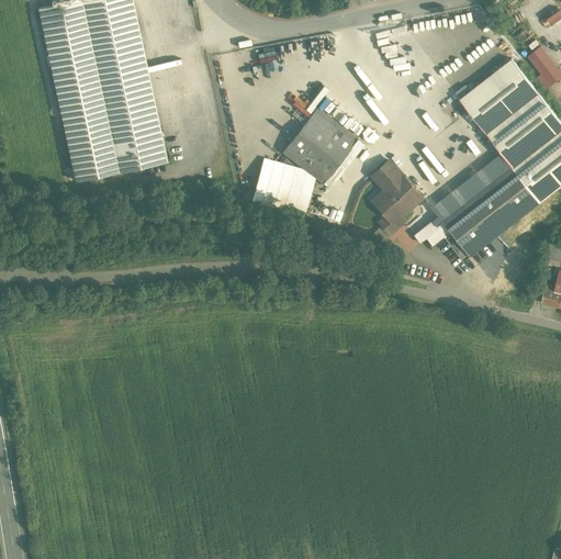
[(85,0),(52,8),(37,10),(75,185),(166,165),(164,152),(159,153),(126,0),(85,0)]
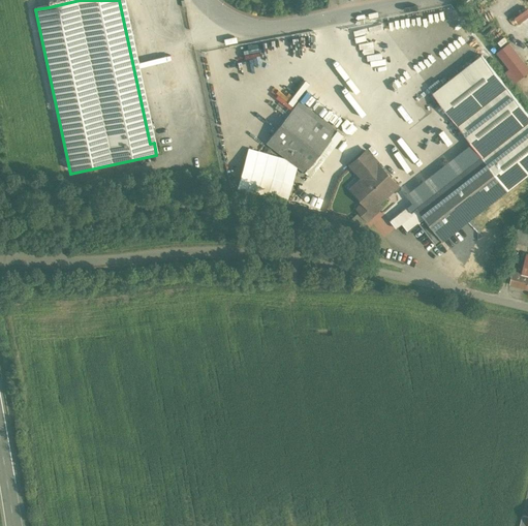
[(527,73),(527,71),(508,47),(497,56),(509,72),(505,75),(514,85),(527,73)]
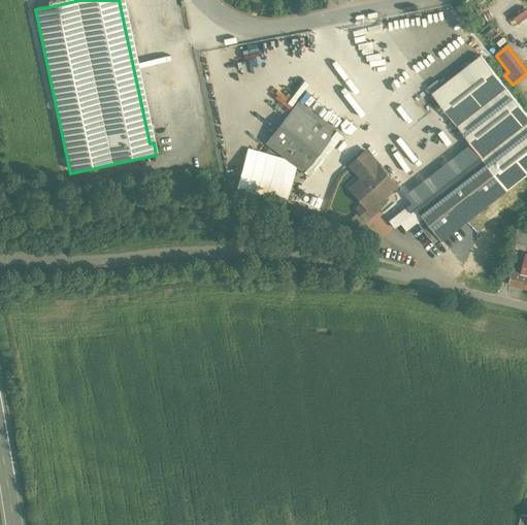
[(526,123),(526,118),(480,58),(431,95),(481,159),(526,123)]
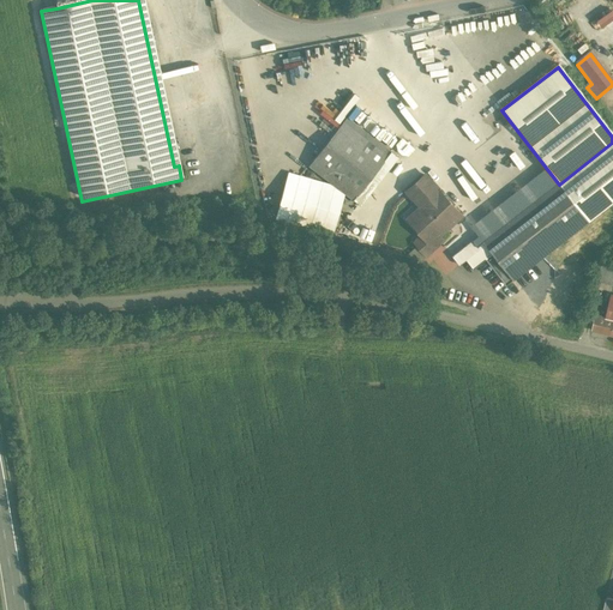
[(346,121),(308,169),(331,187),(337,180),(358,197),(389,156),(346,121)]
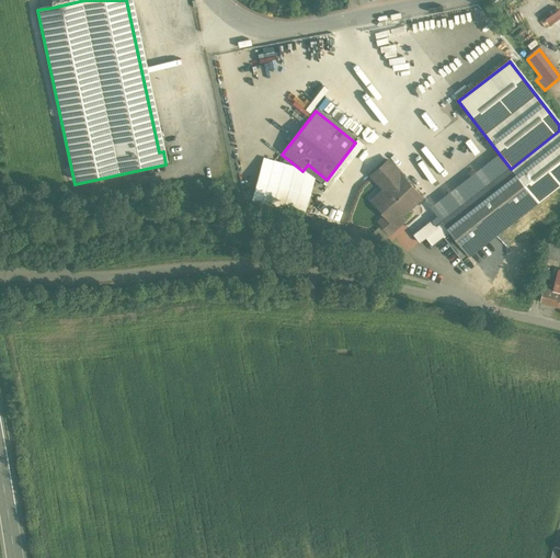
[(559,131),(511,169),(538,204),(559,186),(559,131)]
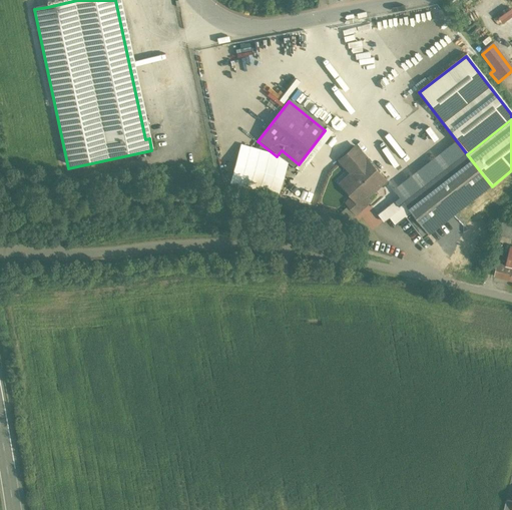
[(385,182),(366,161),(354,148),(339,162),(351,176),(358,170),(360,173),(349,183),(358,193),(345,204),(356,216),(370,203),(367,199),(385,182)]
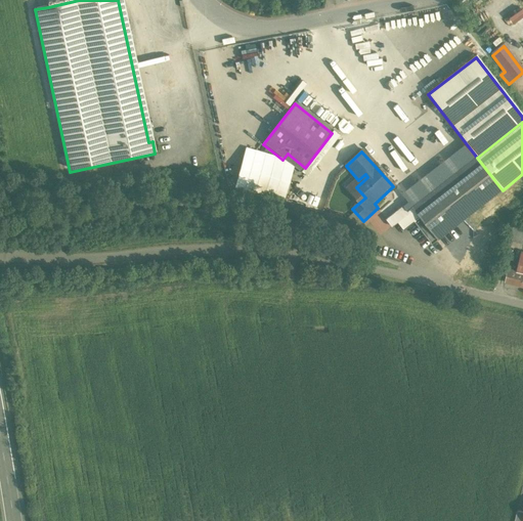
[(477,158),(407,212),(403,207),(386,221),(391,228),(397,224),(403,231),(420,219),(438,242),(503,190),(477,158)]
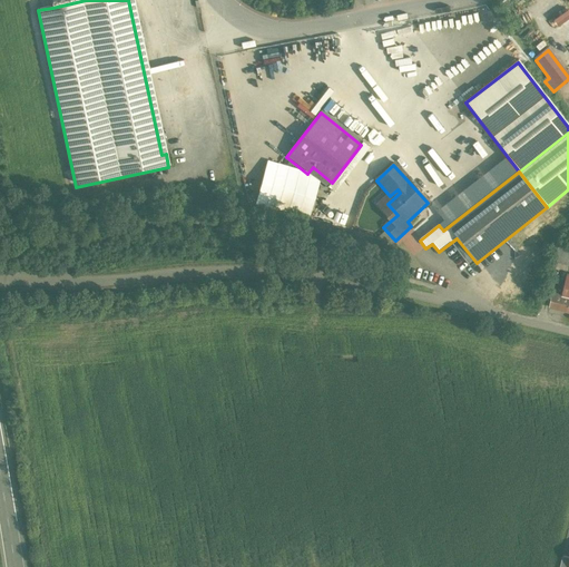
[(418,226),(422,233),(444,218),(439,211),(418,226)]
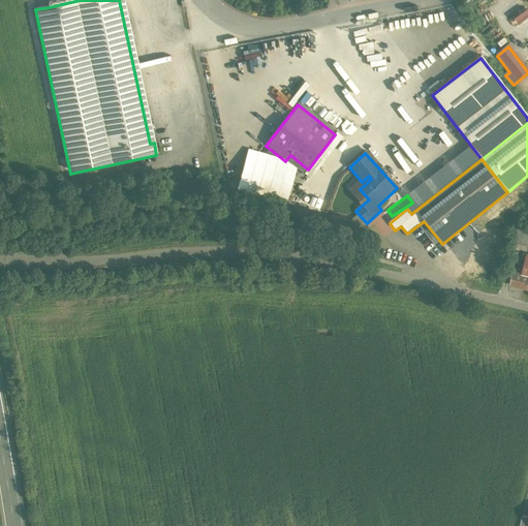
[(526,231),(518,229),(514,245),(522,247),(526,231)]
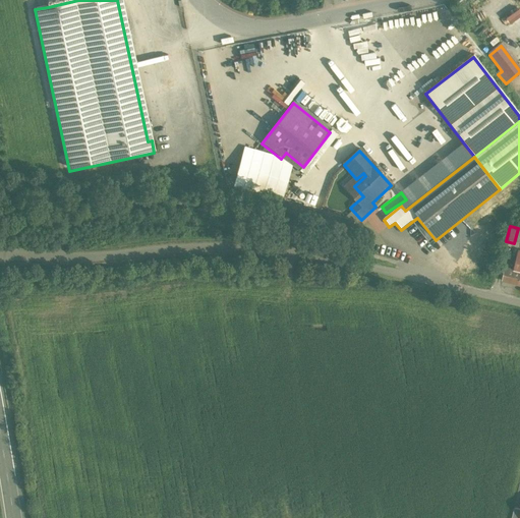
[(519,254),(518,254),(514,272),(505,269),(502,283),(519,287),(519,254)]
